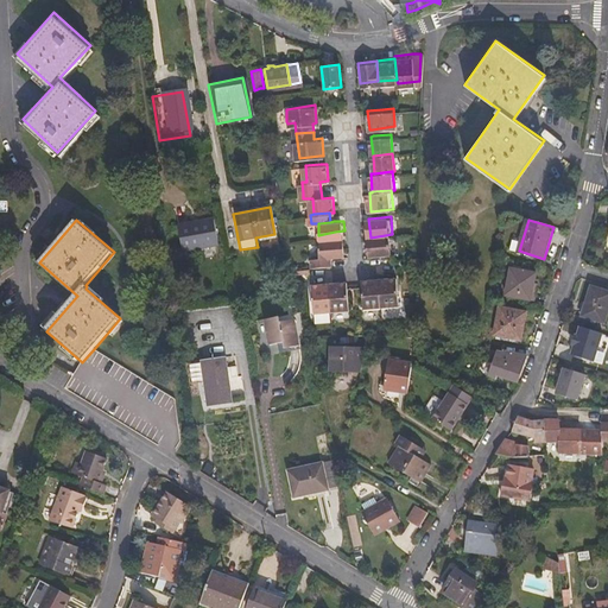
[(182,259),(216,253),(213,229),(191,233),(191,230),(178,233),(182,259)]
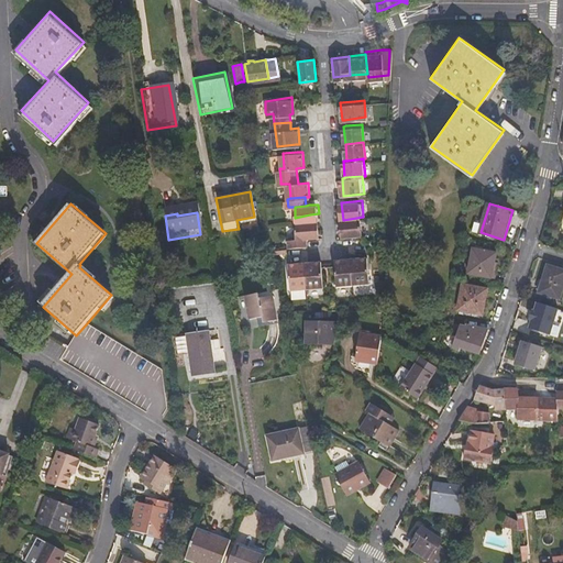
[(310,214),(310,222),(320,222),(319,213),(310,214)]
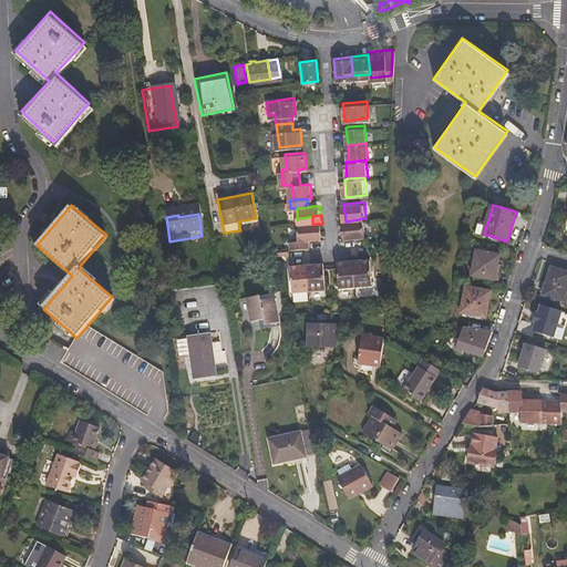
[(346,222),(348,237),(363,236),(368,235),(366,218),(346,222)]
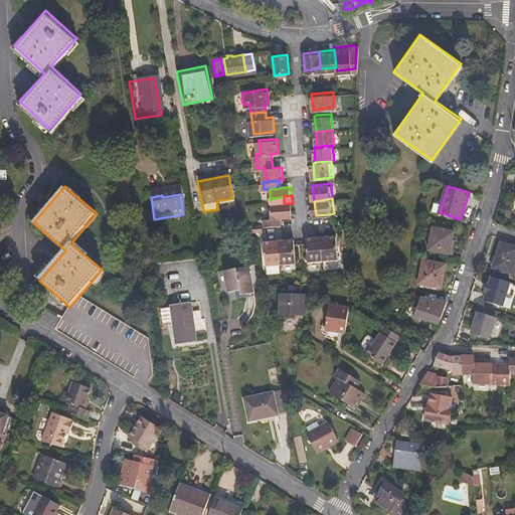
[(272,218),(273,226),(284,225),(283,217),(286,217),(284,203),(271,204),(272,218)]
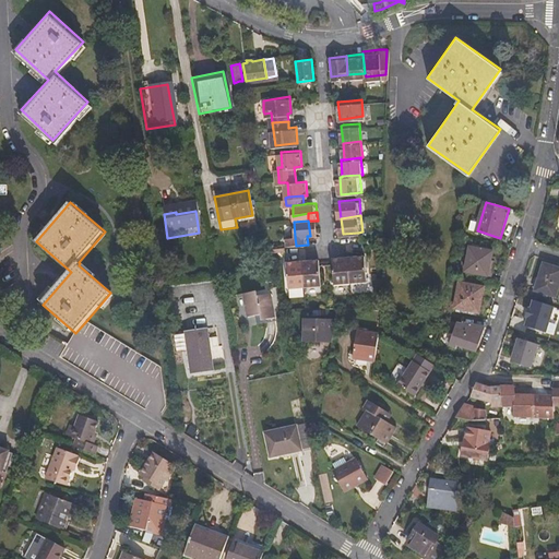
[(318,221),(308,221),(310,236),(319,235),(318,221)]
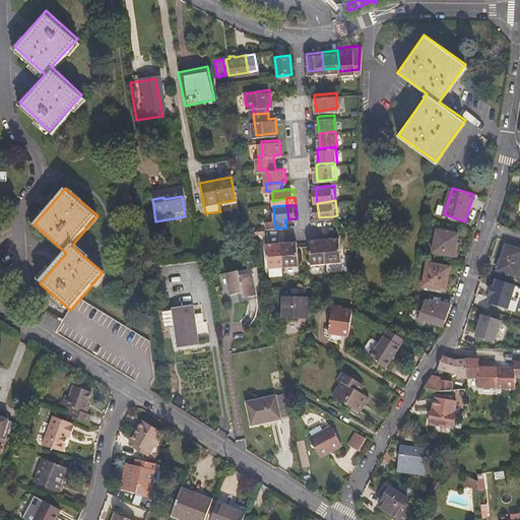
[(458,232),(454,231),(439,228),(436,228),(432,250),(457,254),(460,238),(457,237),(458,232)]
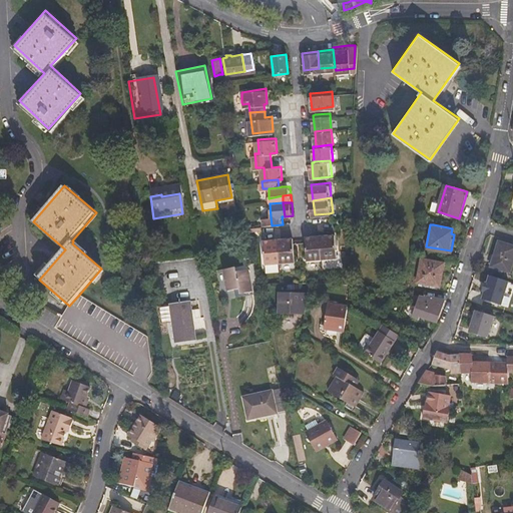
[(323,232),(326,257),(342,254),(339,231),(323,232)]
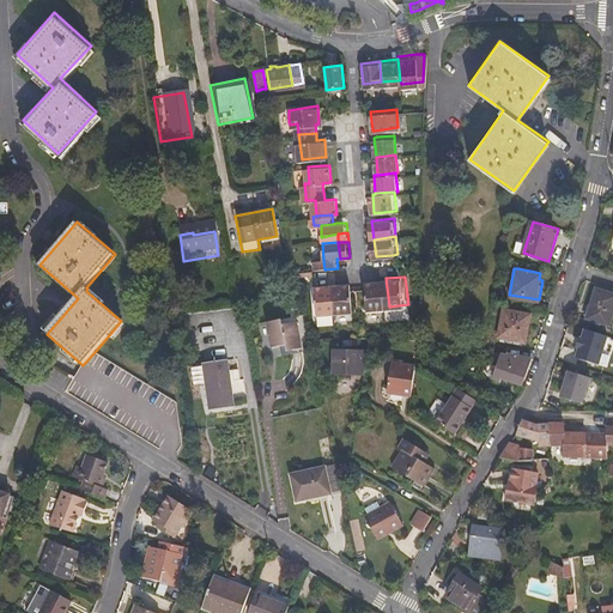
[(369,280),(370,286),(372,308),(389,307),(386,278),(369,280)]
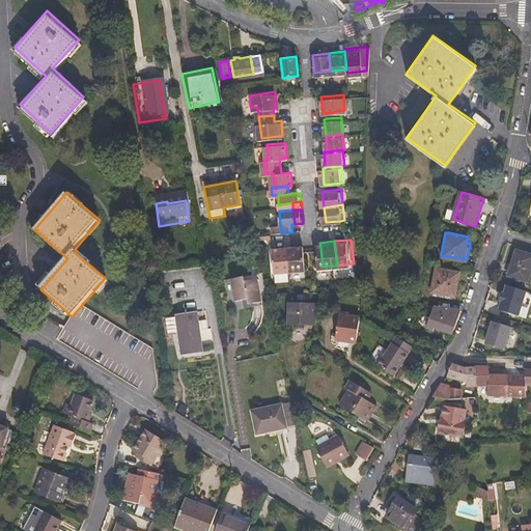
[(292,249),(294,271),(308,269),(307,250),(306,245),(292,246),(292,249)]
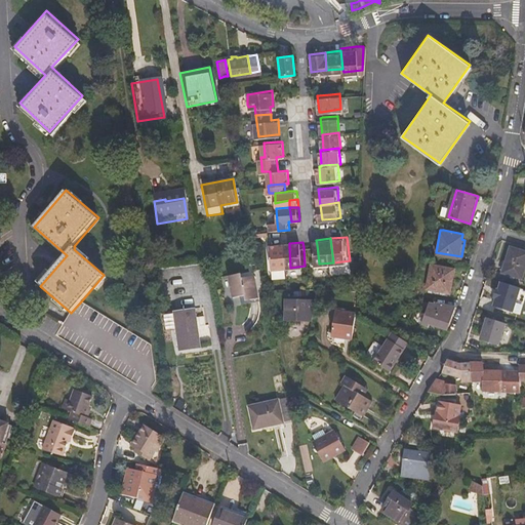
[(274,269),(290,268),(289,246),(273,248),(274,269)]
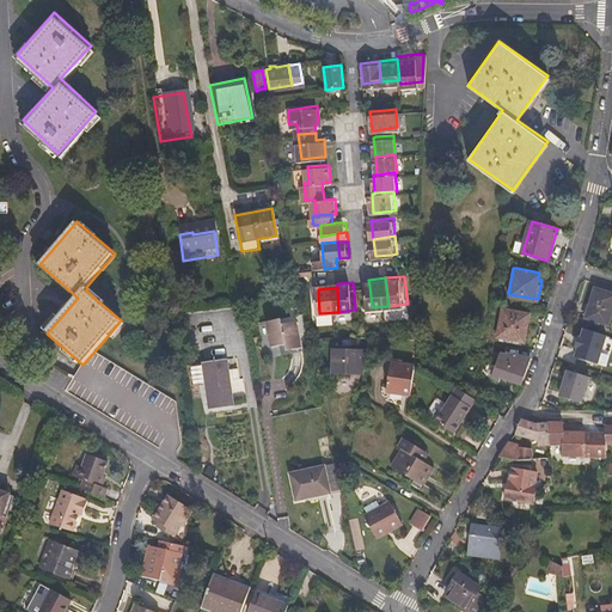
[(611,326),(611,320),(611,292),(595,288),(586,319),(611,326)]
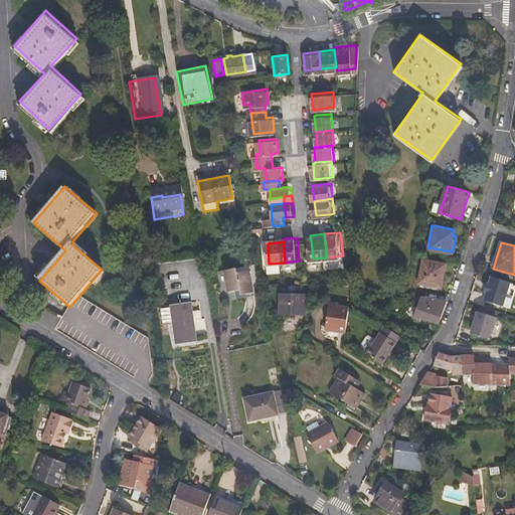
[(417,283),(418,283),(438,287),(441,287),(445,264),(421,260),(417,283)]
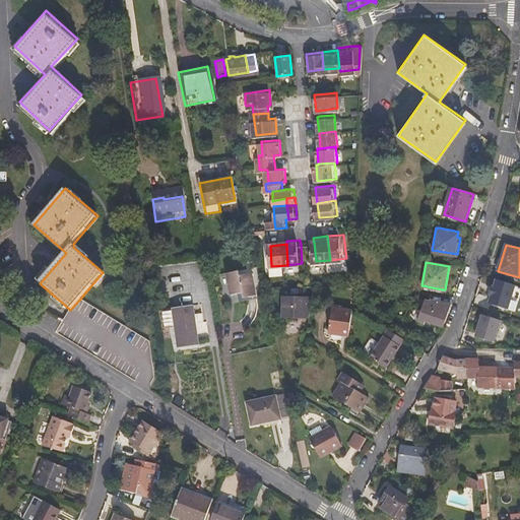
[(239,294),(240,303),(248,301),(248,297),(256,296),(251,273),(239,275),(238,271),(226,273),(231,296),(239,294)]
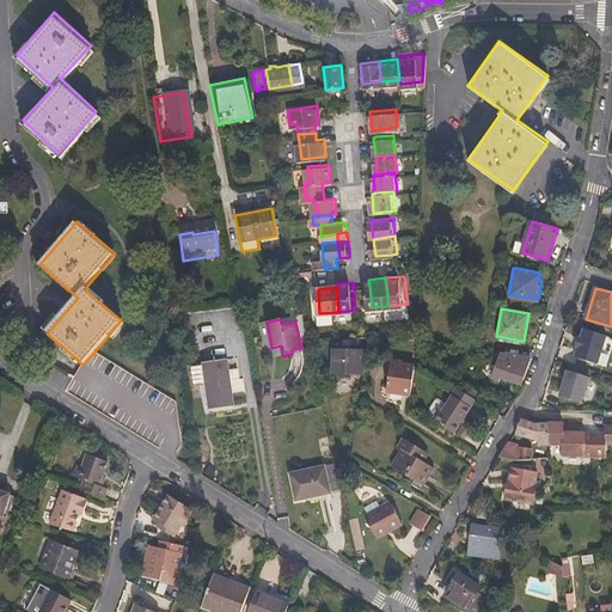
[(573,355),(595,362),(604,334),(581,326),(579,336),(576,336),(573,346),(575,347),(573,355)]
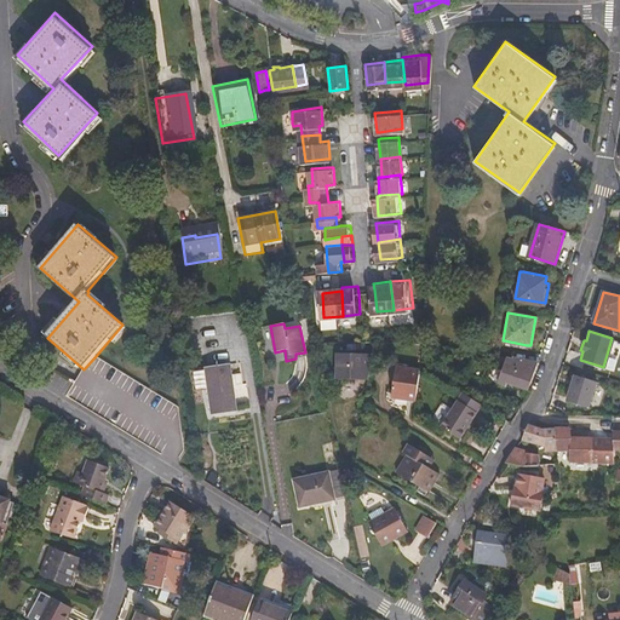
[(537,366),(506,359),(500,386),(506,388),(507,384),(530,390),(537,366)]
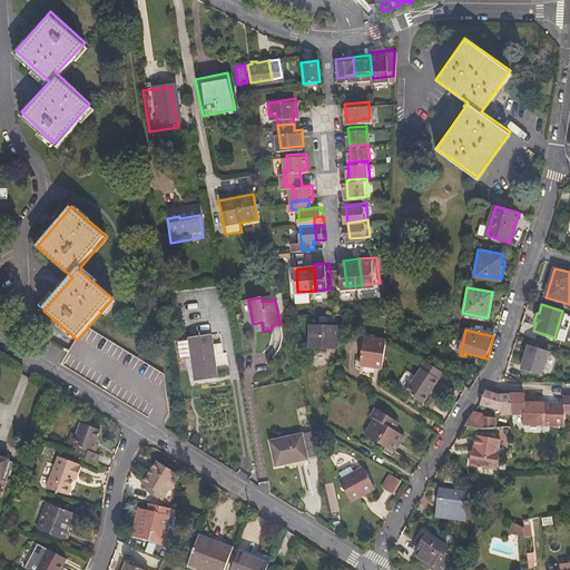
[(341,351),(343,332),(312,331),(311,350),(341,351)]
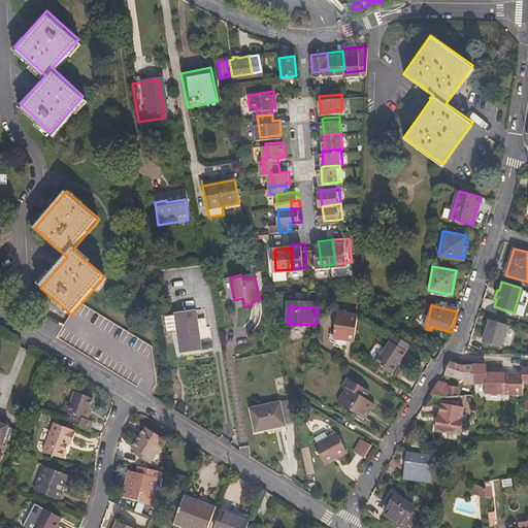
[(354,340),(358,322),(358,312),(337,311),(333,339),(337,339),(347,340),(354,340)]
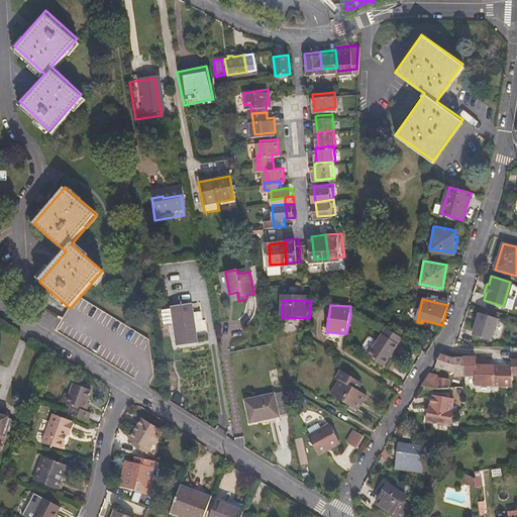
[(177,315),(184,353),(203,350),(195,311),(177,315)]
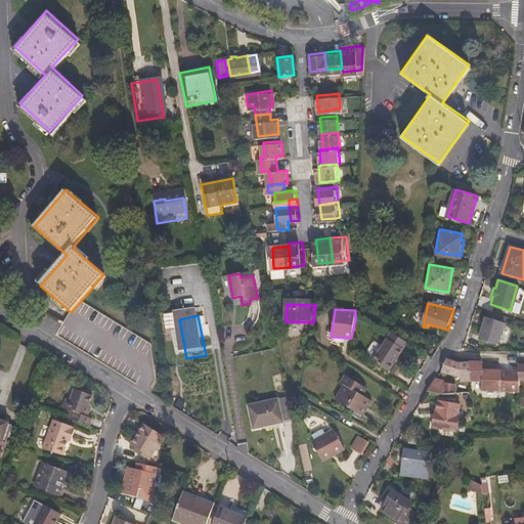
[(505,324),(486,319),(480,341),(497,346),(505,324)]
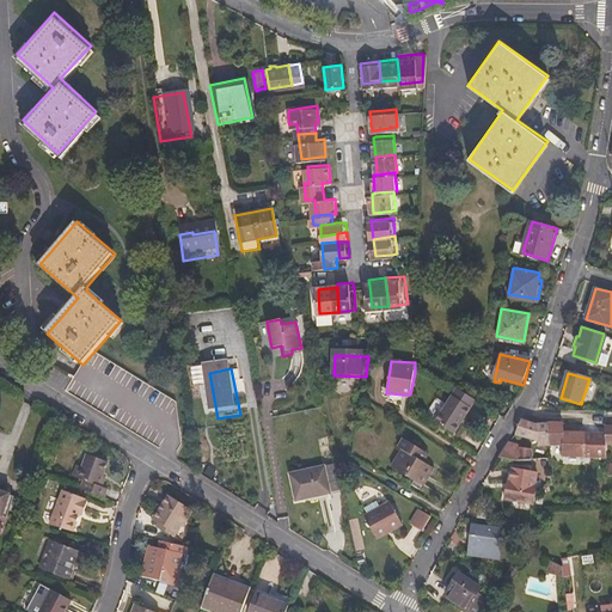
[(472,399),(453,387),(432,423),(451,434),(472,399)]
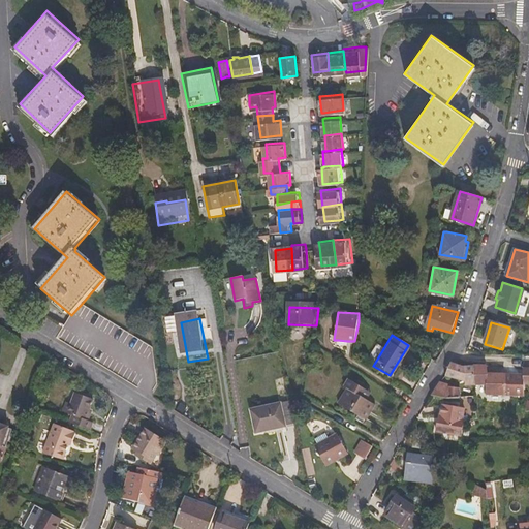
[(346,349),(347,341),(338,340),(337,348),(346,349)]
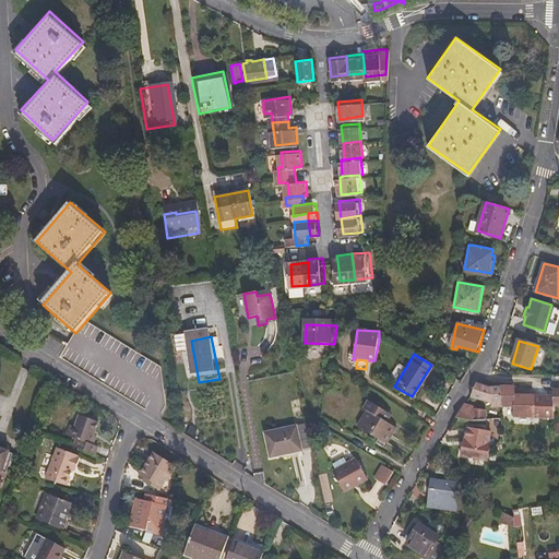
[(487,388),(478,383),(473,399),(488,403),(489,407),(500,406),(499,385),(487,388)]
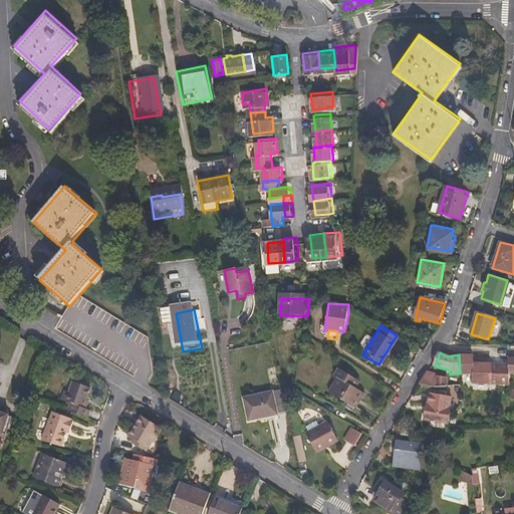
[(506,380),(506,372),(506,364),(489,364),(489,362),(478,361),(471,361),(471,355),(459,354),(460,373),(472,373),(473,382),(506,380)]
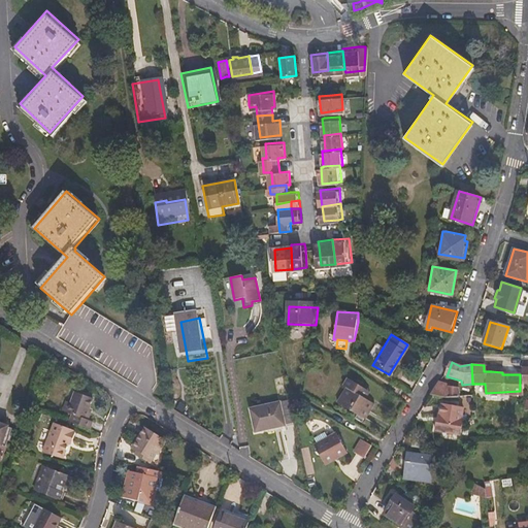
[(372,404),(363,398),(358,396),(362,389),(343,380),(340,387),(343,389),(335,404),(363,420),(372,404)]
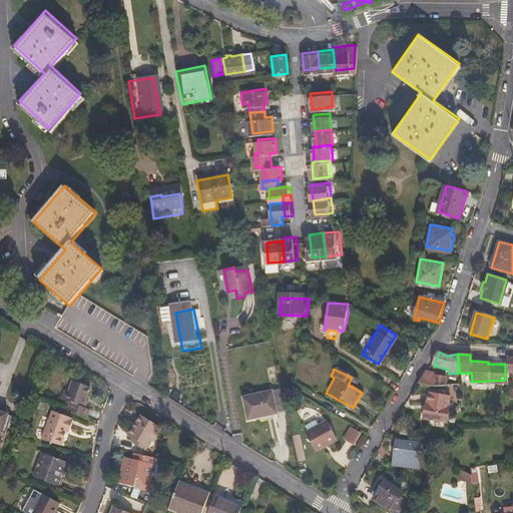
[(435,373),(428,371),(419,384),(434,385),(435,376),(435,373)]
